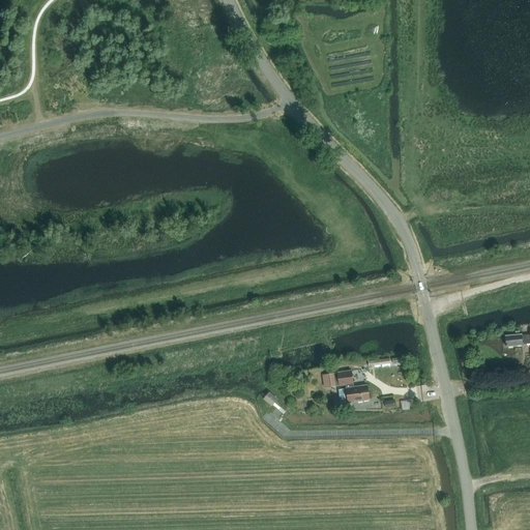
[(529,330),(529,331),(529,332),(529,333),(521,334),(504,335),(505,346),(522,345),(529,343),(529,330)]
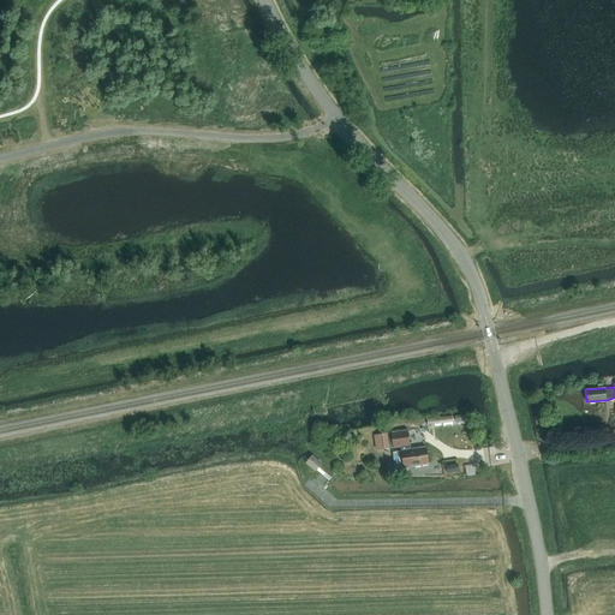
[(453,423),(452,415),(427,418),(428,425),(453,423)]
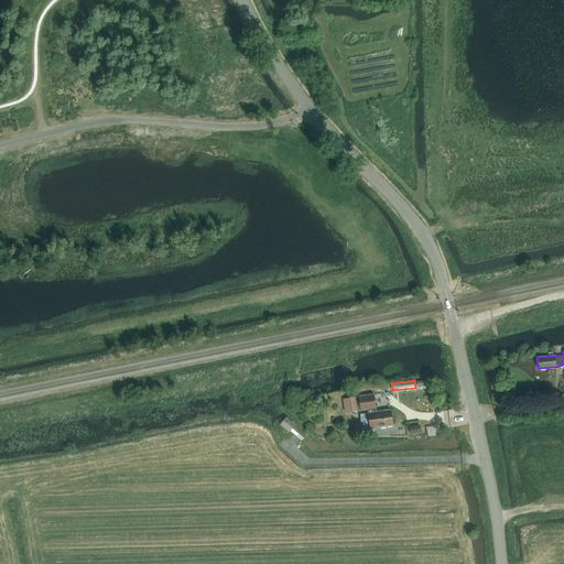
[(377,412),(375,394),(346,399),(348,412),(368,410),(369,414),(361,415),(362,430),(371,427),(371,429),(393,425),(391,411),(377,412)]
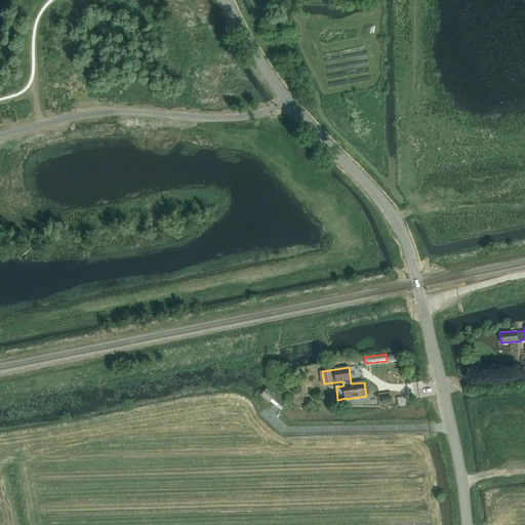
[(275,395),(267,389),(260,395),(269,402),(275,395)]
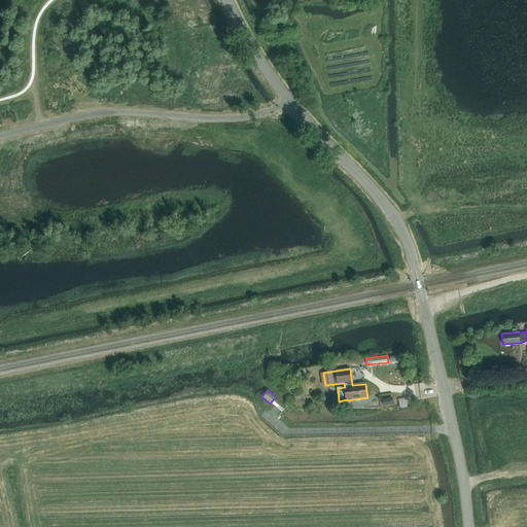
[(409,399),(400,399),(400,409),(409,409),(409,399)]
